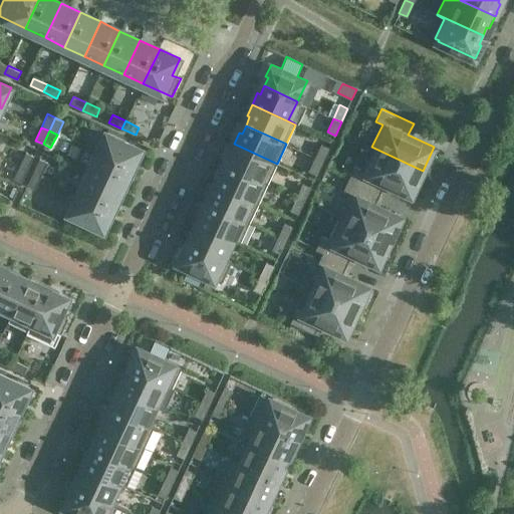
[(106,133),(97,154),(132,170),(142,149),(106,133)]
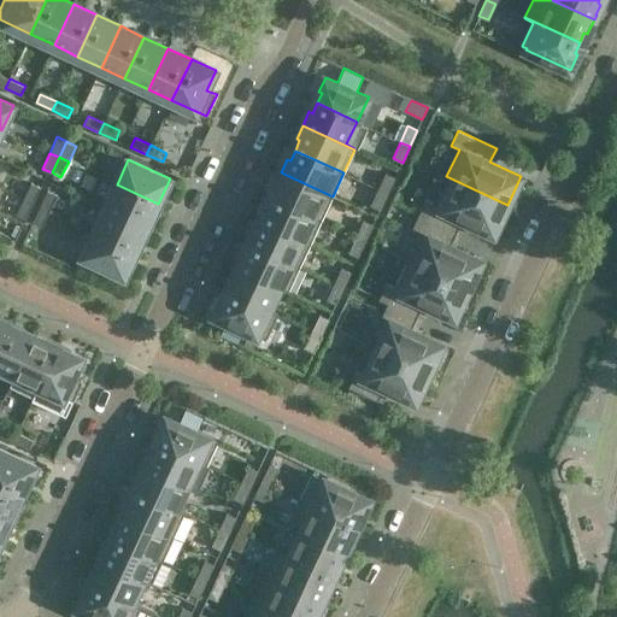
[(333,197),(281,172),(275,186),(277,187),(272,198),(322,219),(313,215),(323,193),(331,198),(333,197)]
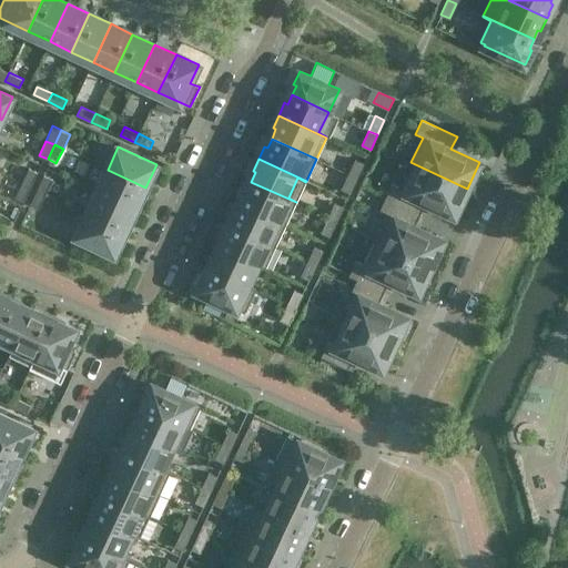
[(364,163),(355,159),(348,174),(357,178),(364,163)]
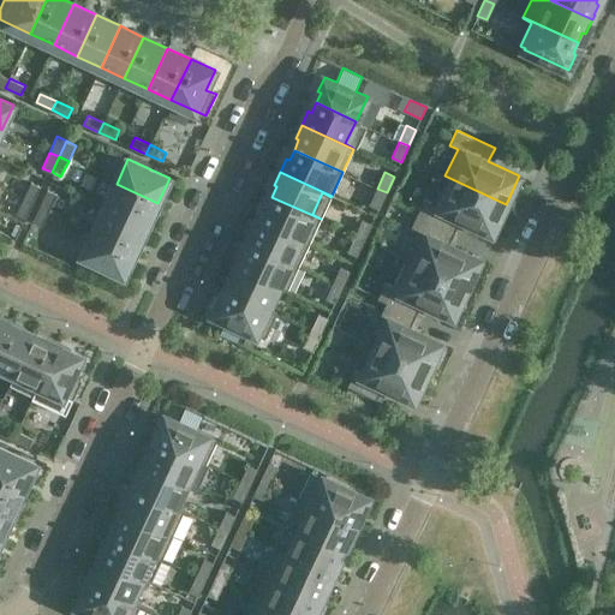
[(506,204),(445,175),(433,202),(424,198),(417,214),(455,232),(461,218),(493,233),(506,204)]
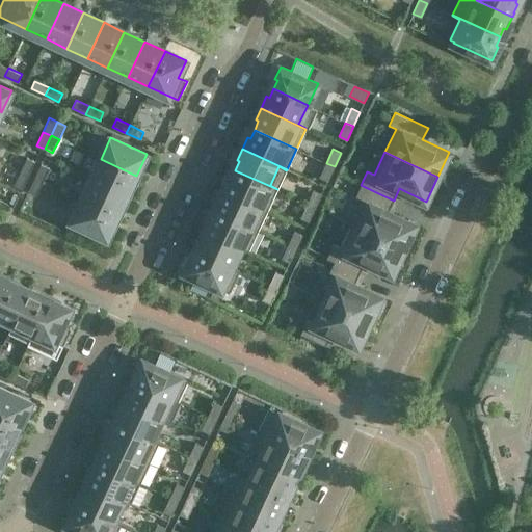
[(29,175),(35,161),(27,157),(21,170),(29,175)]
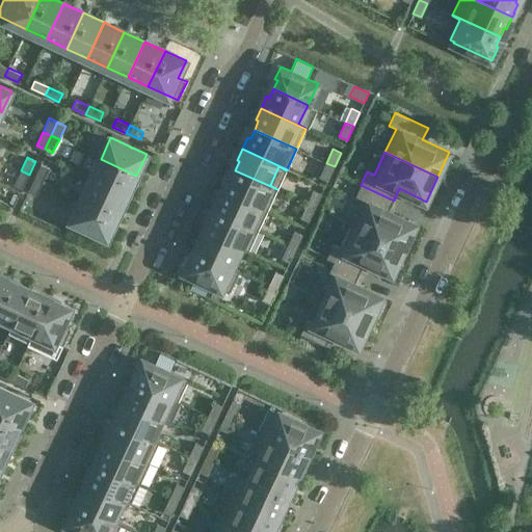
[(136,176),(101,159),(91,179),(127,195),(136,176)]
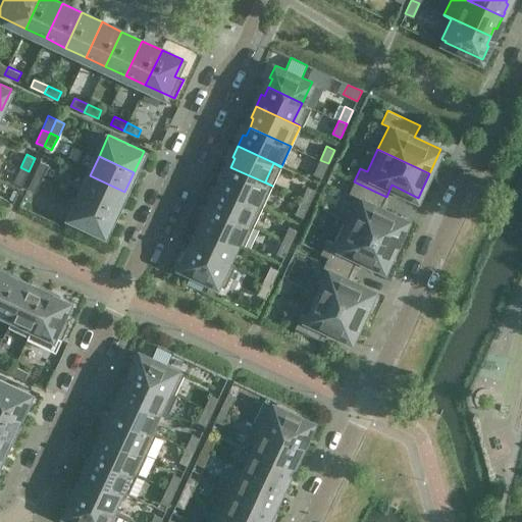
[(48,164),(40,160),(34,174),(42,177),(48,164)]
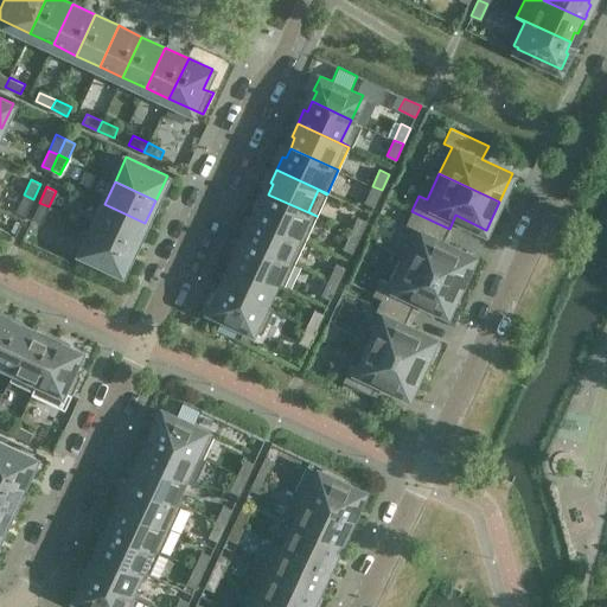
[(375,206),(382,190),(372,186),(365,202),(375,206)]
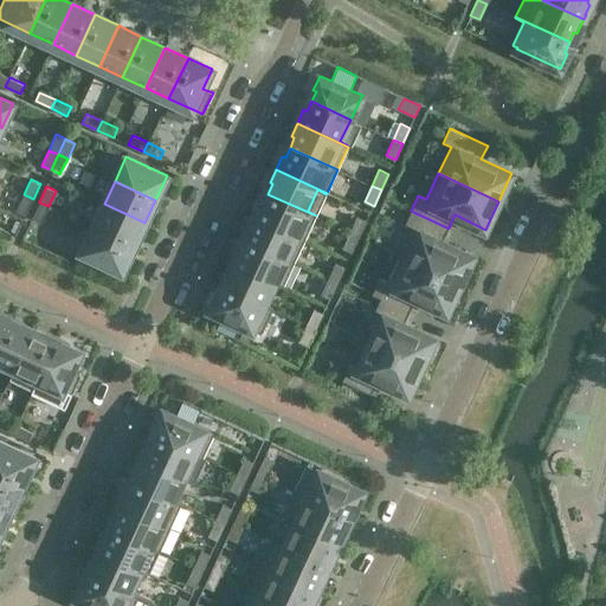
[(26,214),(33,199),(24,194),(17,211),(26,214)]
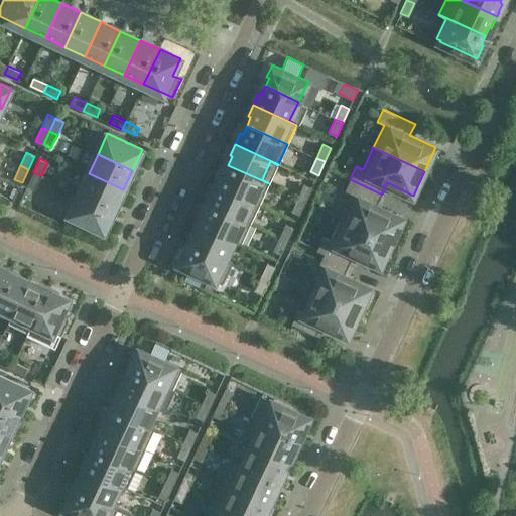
[(269,183),(228,165),(224,173),(222,172),(217,183),(260,204),(269,183)]
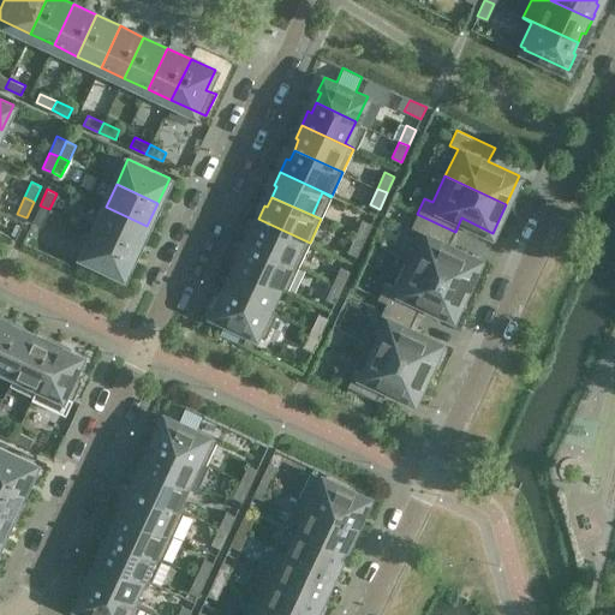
[(42,226),(49,209),(40,206),(33,221),(42,226)]
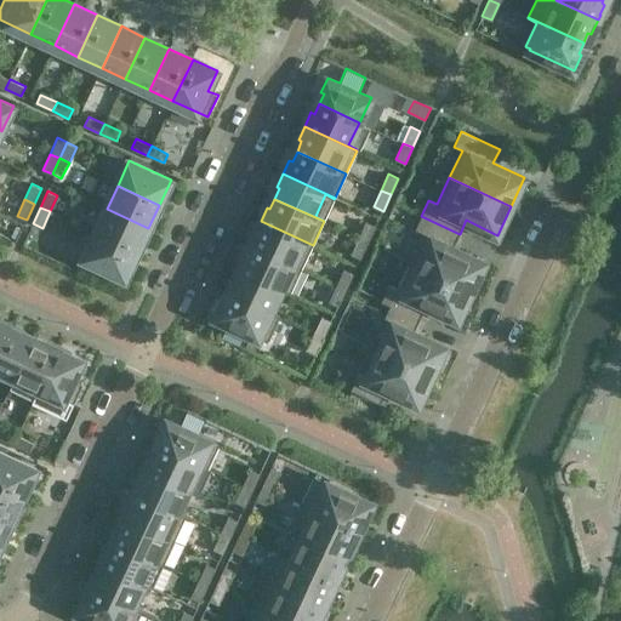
[(137,252),(148,228),(107,209),(96,233),(137,252)]
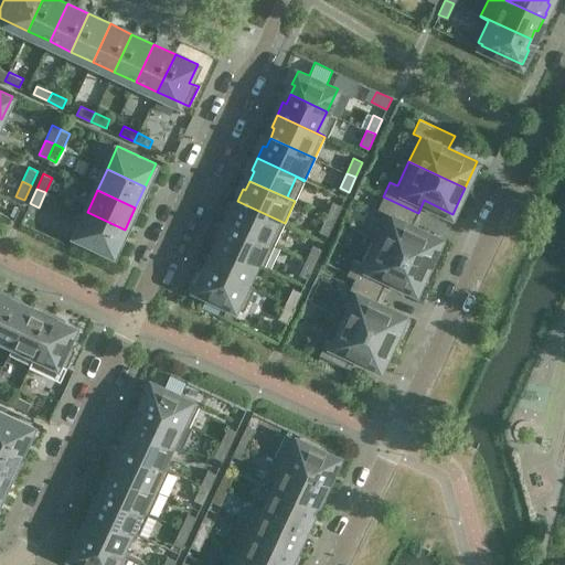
[(413,225),(418,213),(383,196),(376,210),(384,214),(373,238),(429,264),(441,238),(413,225)]
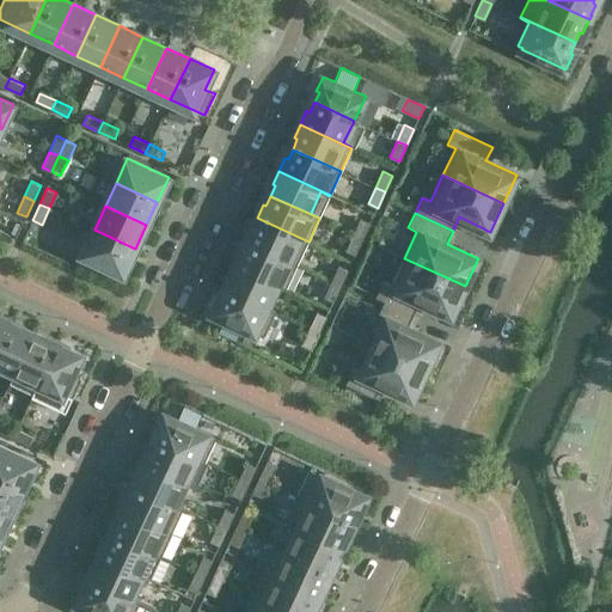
[(308,242),(257,218),(250,231),(254,233),(249,243),(297,265),(308,242)]
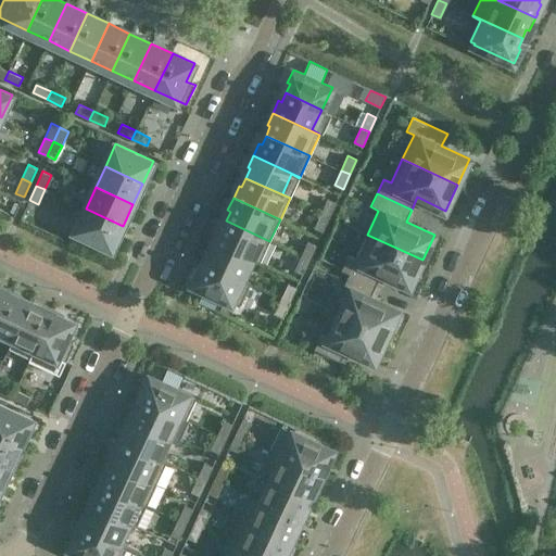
[(337,202),(328,199),(320,213),(329,217),(337,202)]
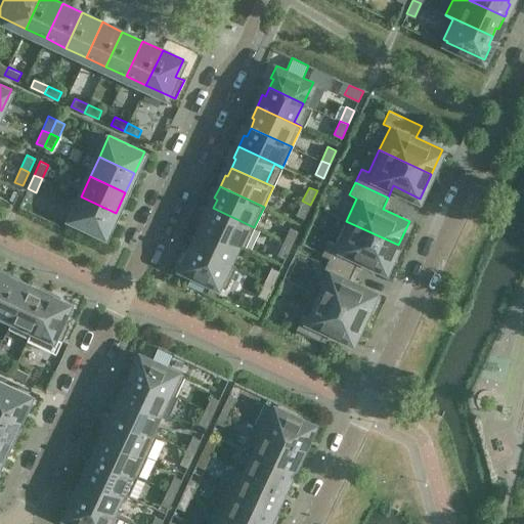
[(106,233),(116,213),(81,197),(71,217),(106,233)]
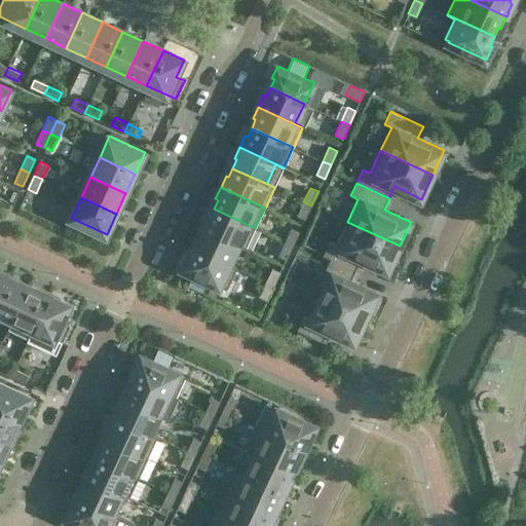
[(305,219),(311,205),(303,201),(297,215),(305,219)]
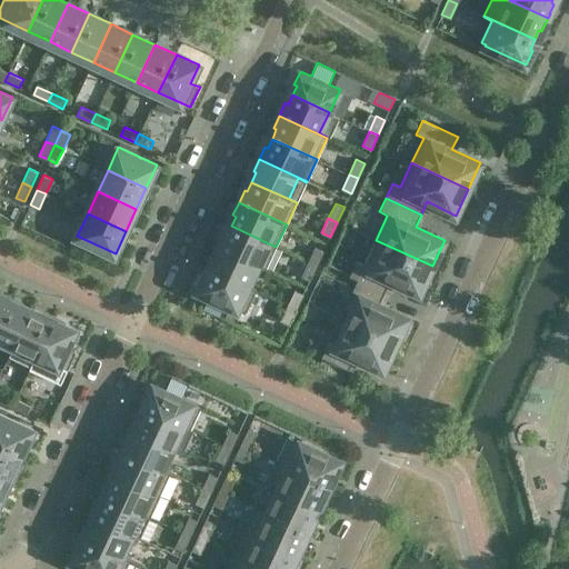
[(276,247),(231,226),(227,235),(223,233),(218,246),(266,268),(276,247)]
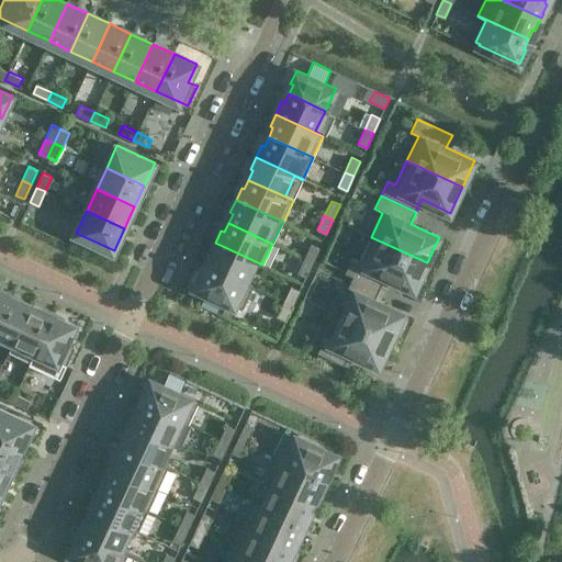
[(414,289),(427,262),(371,237),(359,261),(352,258),(346,271),(380,288),(386,276),(414,289)]
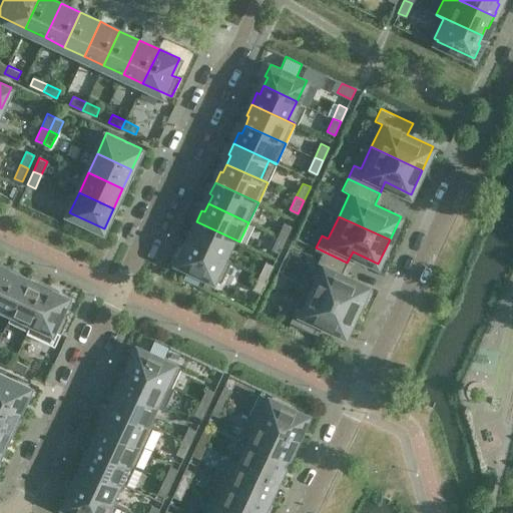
[(239,241),(196,221),(191,232),(194,234),(190,242),(230,262),(230,261),(223,257),(232,239),(239,242),(239,241)]
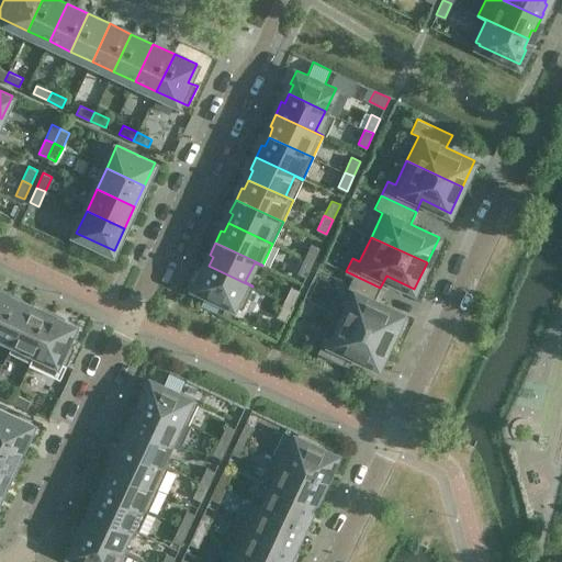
[(319,248),(311,244),(304,258),(313,262),(319,248)]
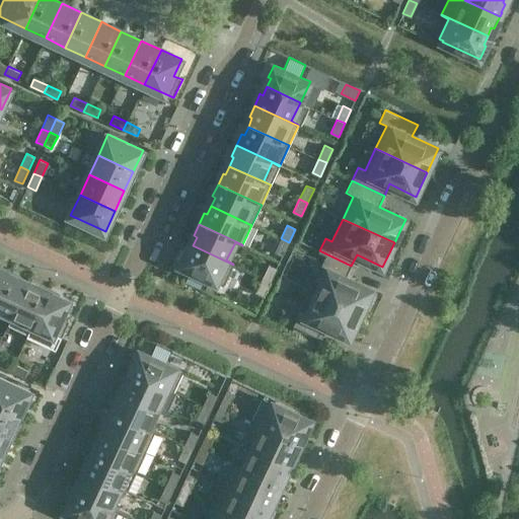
[(283,255),(289,242),(281,238),(275,251),(283,255)]
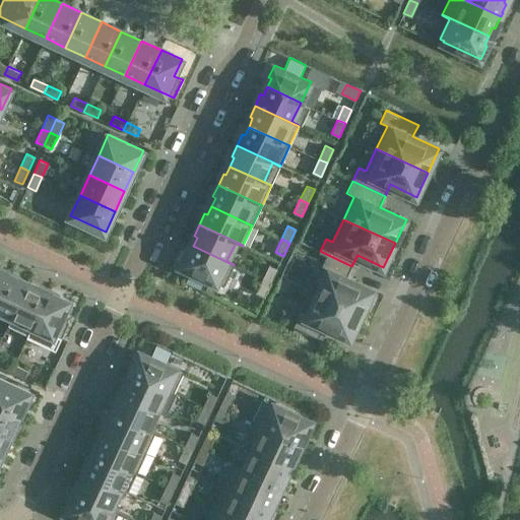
[(224,285),(234,265),(193,246),(189,254),(186,253),(181,265),(190,270),(185,282),(201,289),(206,277),(224,285)]
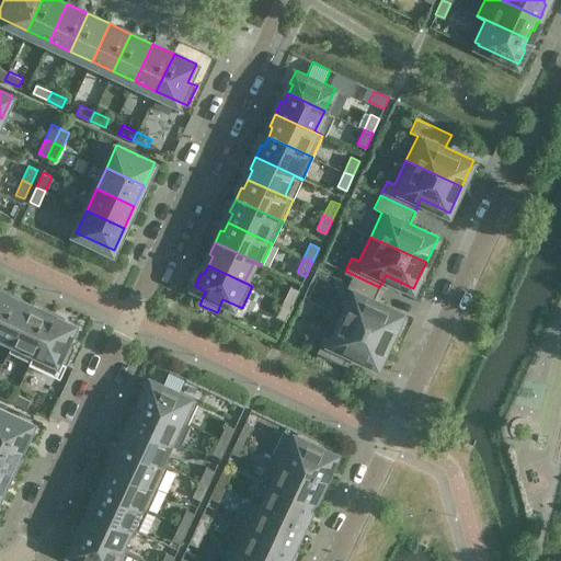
[(374,299),(379,287),(345,271),(345,272),(353,275),(346,288),(354,293),(343,317),(390,339),(402,312),(374,299)]
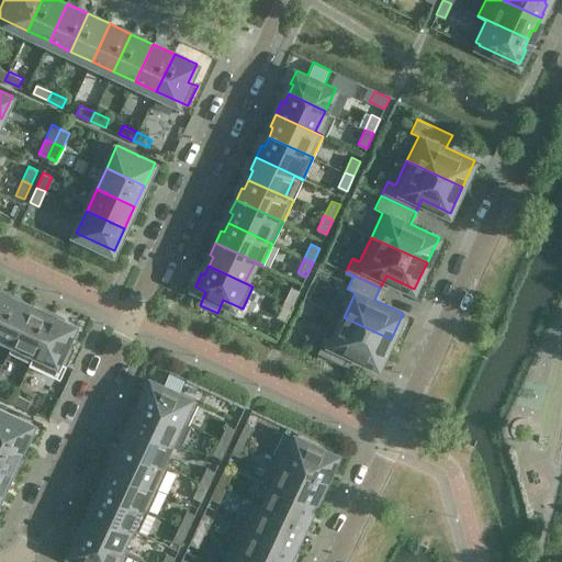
[(300,291),(291,287),(284,301),(293,305),(300,291)]
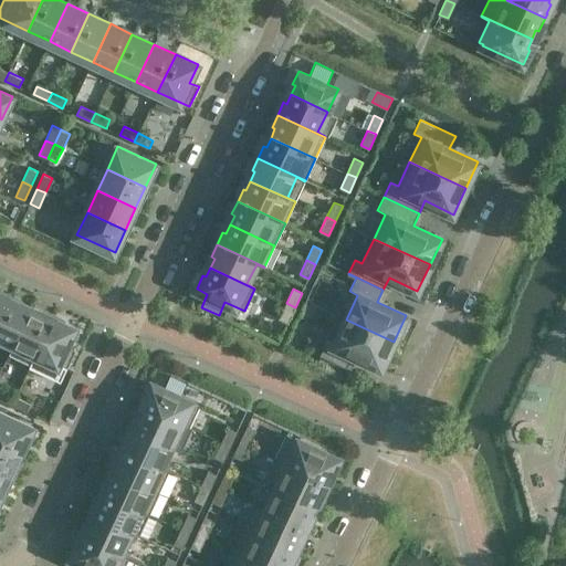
[(0,316),(10,296),(0,292),(0,316)]
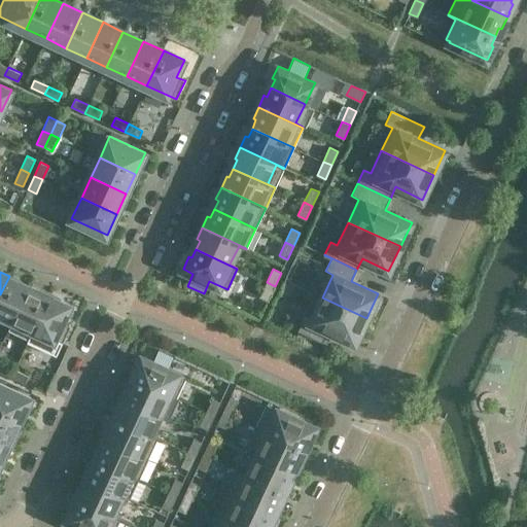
[(0,314),(12,320),(29,285),(9,276),(0,294),(0,314)]
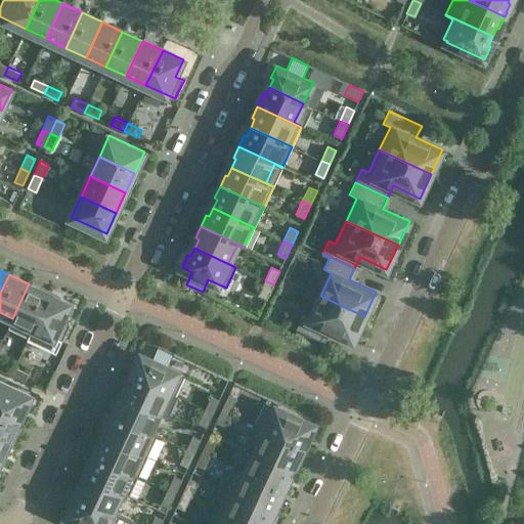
[(267,298),(273,285),(265,280),(259,294),(267,298)]
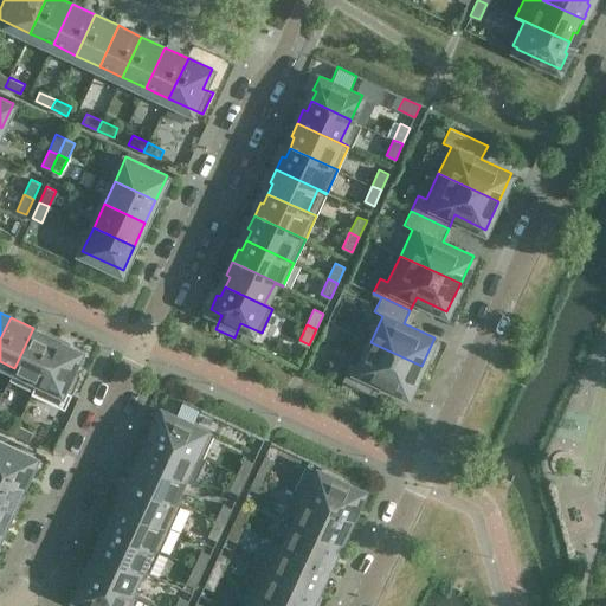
[(38,379),(57,339),(33,328),(14,368),(38,379)]
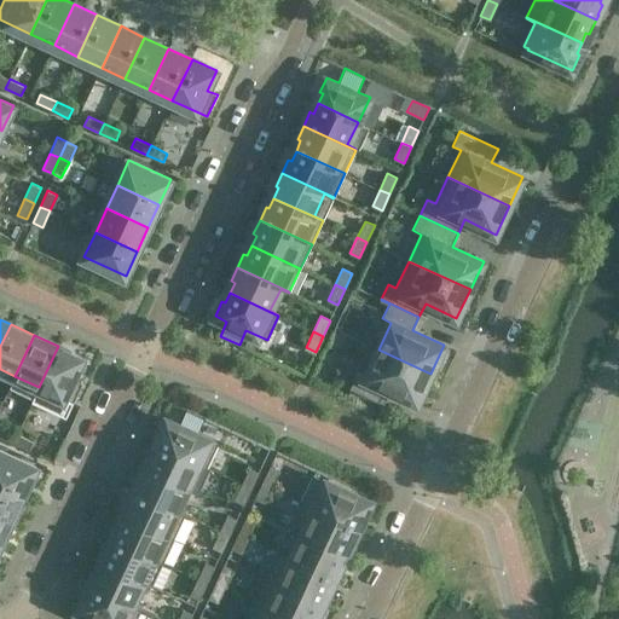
[(39,387),(73,403),(82,382),(74,377),(82,358),(58,346),(39,387)]
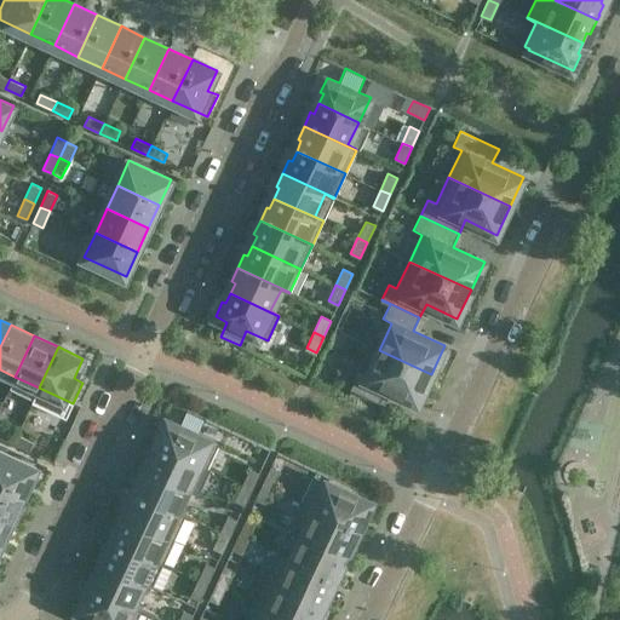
[(431,374),(379,350),(366,377),(359,373),(350,389),(380,402),(386,389),(418,403),(431,374)]
